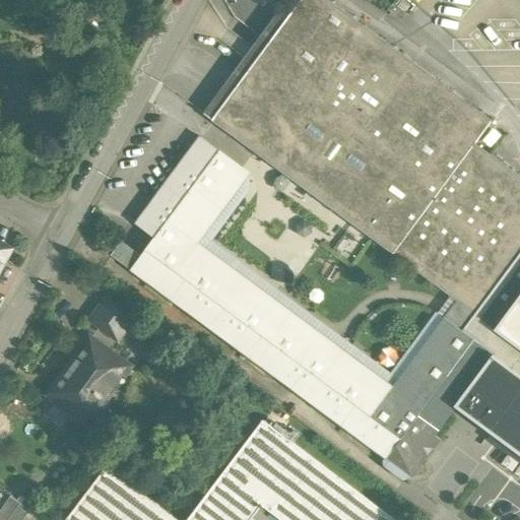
[(492,122),(326,0),(301,0),(293,11),(212,120),(455,300),(456,300),(456,299),(475,314),(519,254),(519,176),(476,143),(492,122)]
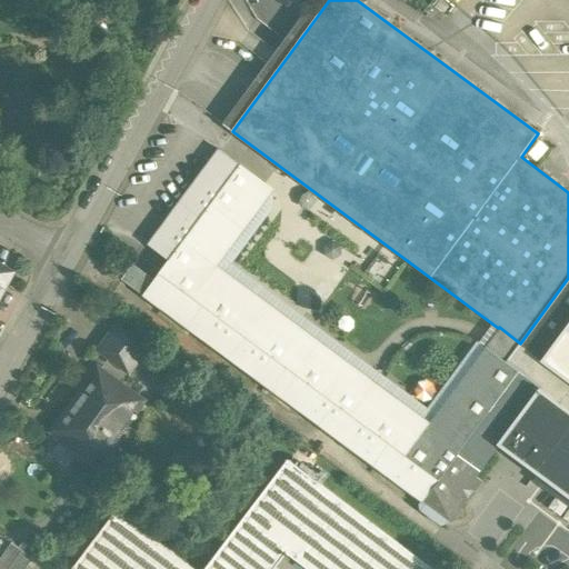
[(506,363),(520,343),(499,327),(499,328),(498,328),(429,422),(216,266),(272,189),(219,149),(149,243),(169,259),(153,280),(142,296),(419,501),(418,502),(419,509),(440,525),(446,522),(448,519),(451,521),(456,515),(461,513),(459,509),(480,480),(475,477),(499,446),(541,390),(506,363)]
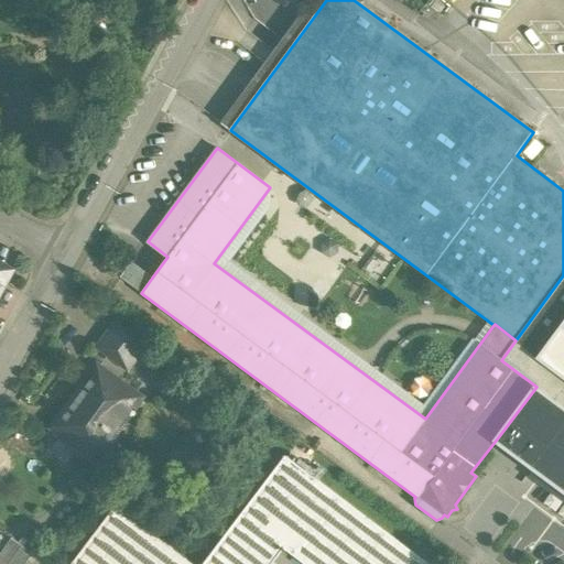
[(152,278),(130,261),(119,278),(141,293),(152,278)]
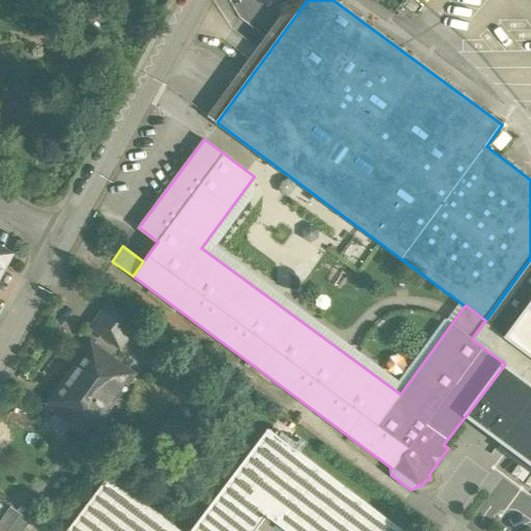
[(530,259),(485,320),(472,339),(505,364),(530,383),(530,357),(505,338),(530,303),(530,259)]
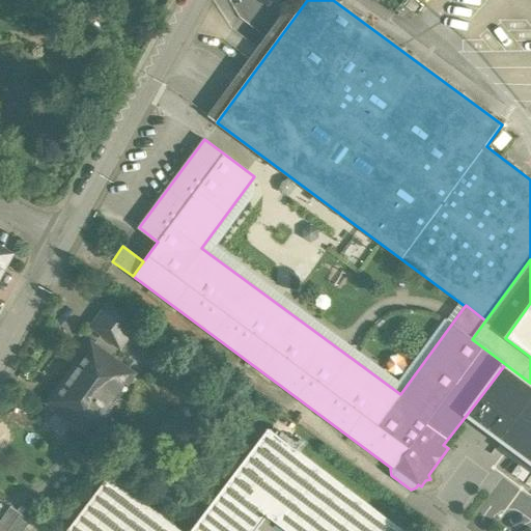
[(111,303),(93,327),(120,346),(138,323),(111,303)]
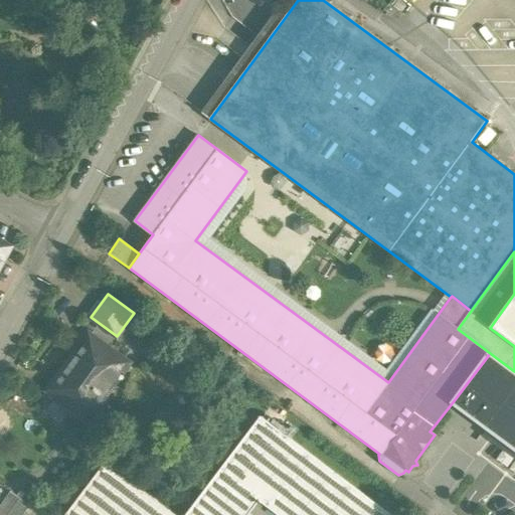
[(514,294),(490,328),(514,346),(514,294)]
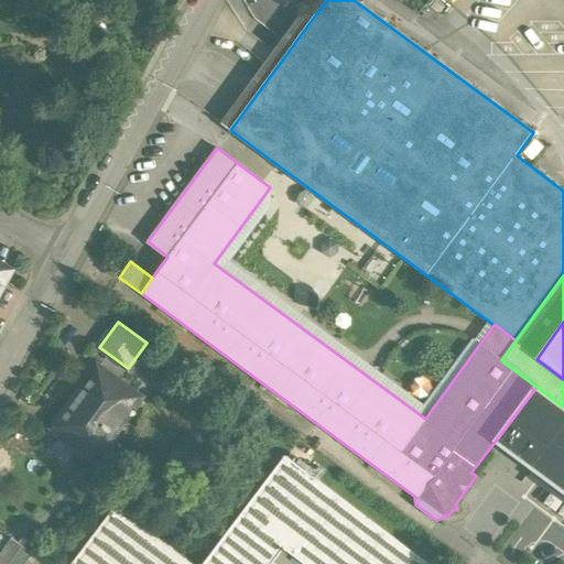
[(85,387),(71,405),(71,404),(54,426),(96,457),(96,456),(93,453),(134,397),(138,399),(139,398),(98,367),(84,386),(85,387)]
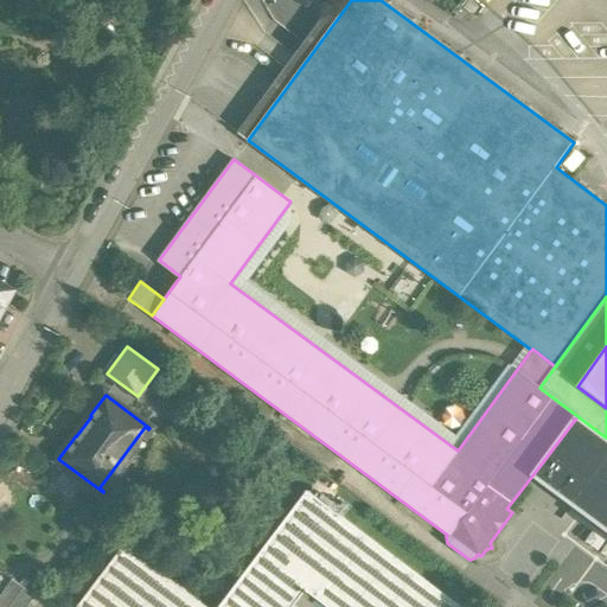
[(606,438),(577,416),(532,475),(606,530),(606,438)]
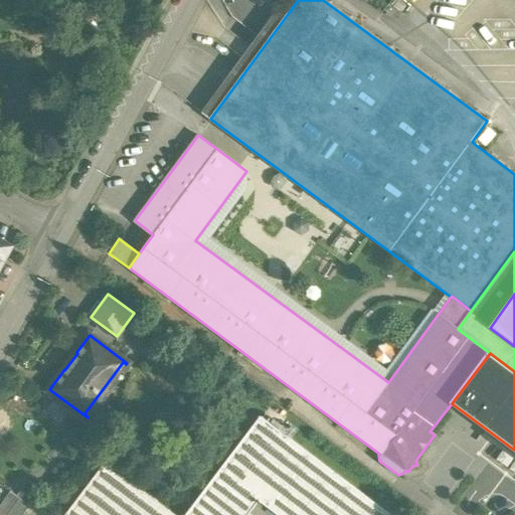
[(391,514),(260,416),(185,514),(246,514),(259,500),(278,514),(391,514)]
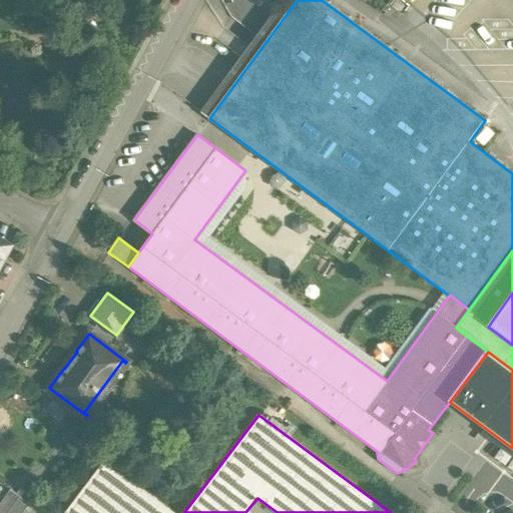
[(173,512),(104,460),(64,512),(173,512)]
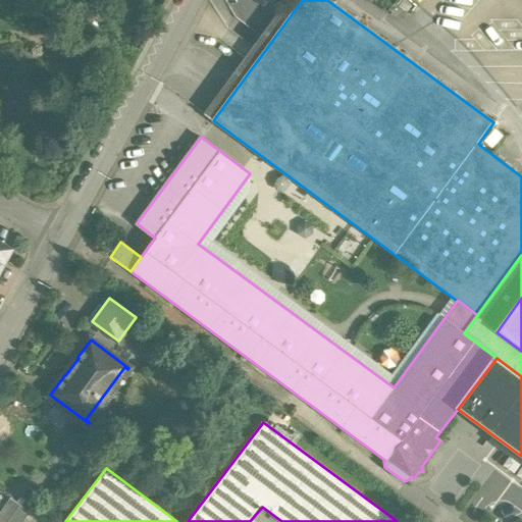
[(30,512),(10,499),(0,512),(0,521),(1,521),(22,521),(25,519),(30,512)]
